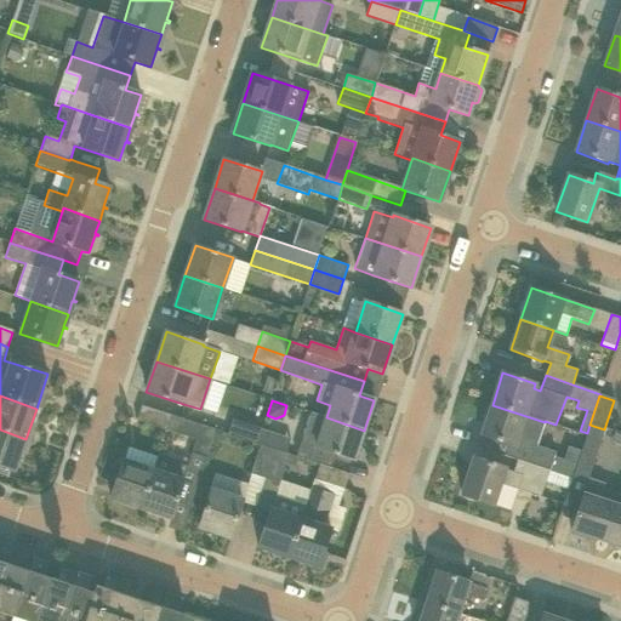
[(137,420),(166,429),(171,415),(142,405),(137,420)]
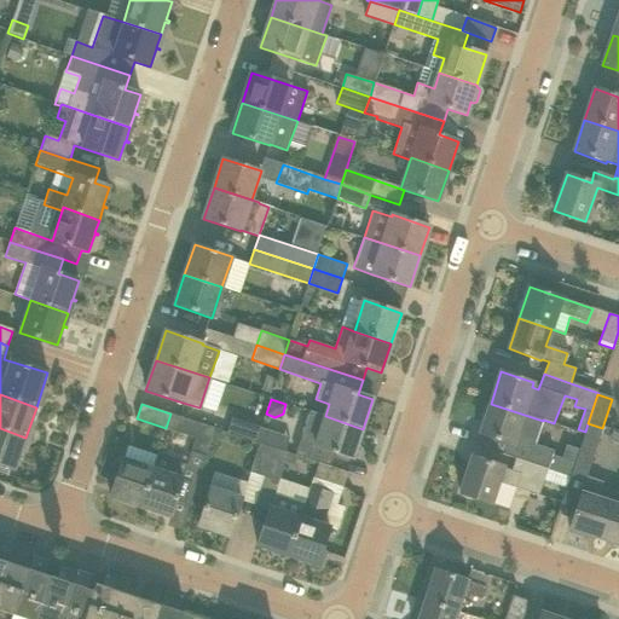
[(570,476),(579,450),(566,445),(561,460),(547,455),(548,453),(533,449),(543,421),(491,404),(480,434),(519,446),(514,458),(548,469),(570,476)]
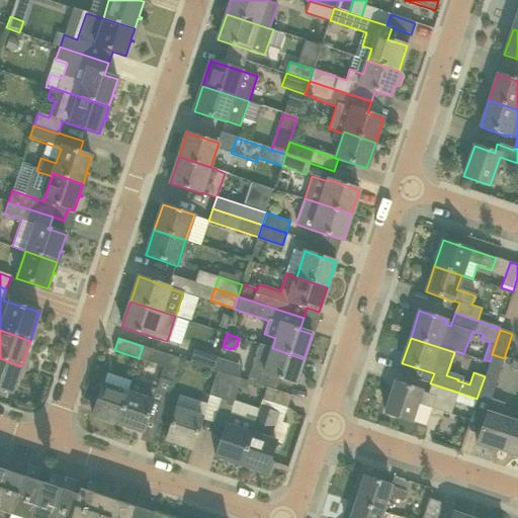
[(295,383),(304,359),(272,348),(260,344),(248,381),(267,387),(276,391),(280,378),(295,383)]
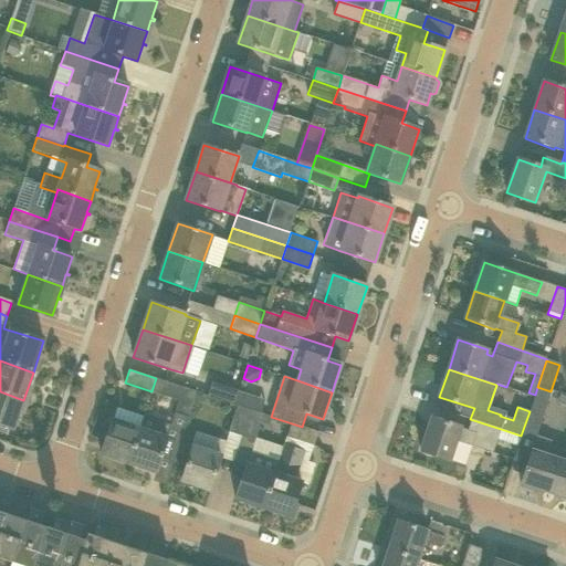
[(197,391),(156,378),(152,391),(178,400),(174,413),(188,419),(197,391)]
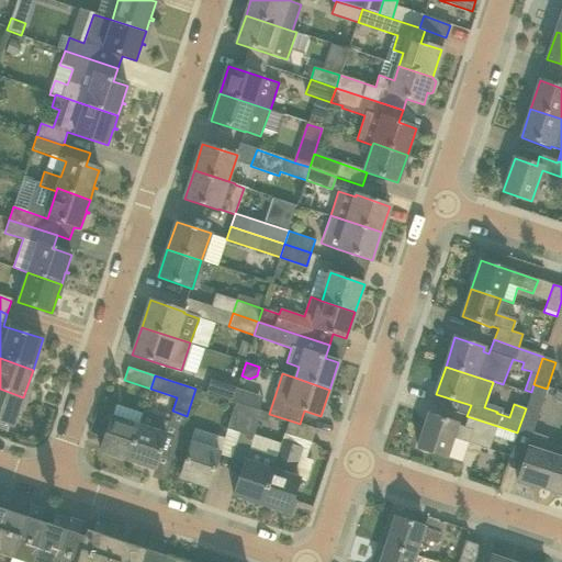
[(234,401),(238,389),(210,379),(206,391),(234,401)]
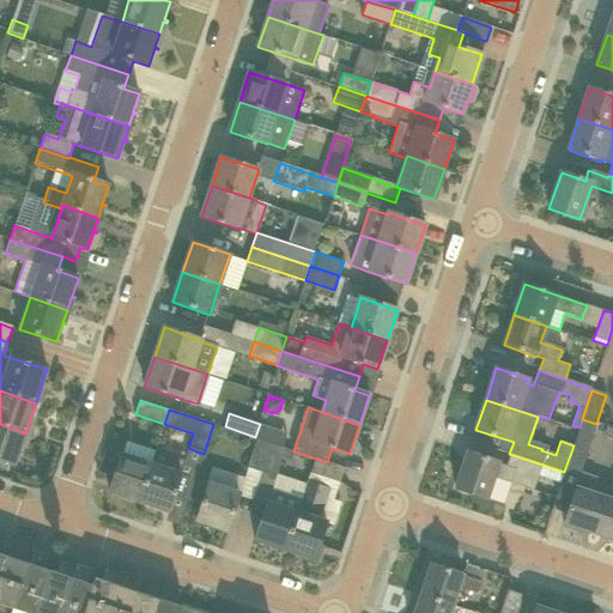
[(582,419),(580,428),(574,445),(564,472),(578,477),(581,472),(596,424),(582,419)]
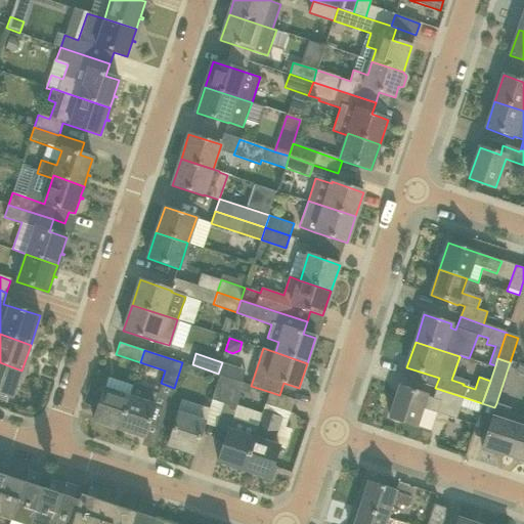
[(0,362),(0,398),(5,401),(7,395),(12,397),(22,370),(0,362)]
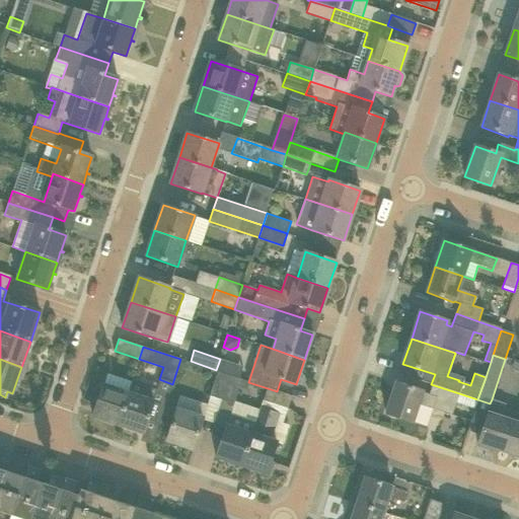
[(209,395),(221,399),(229,374),(217,371),(209,395)]
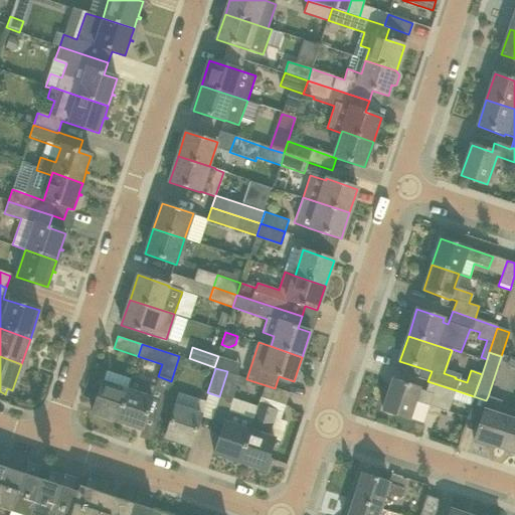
[(239,375),(237,375),(227,371),(219,396),(231,400),(239,375)]
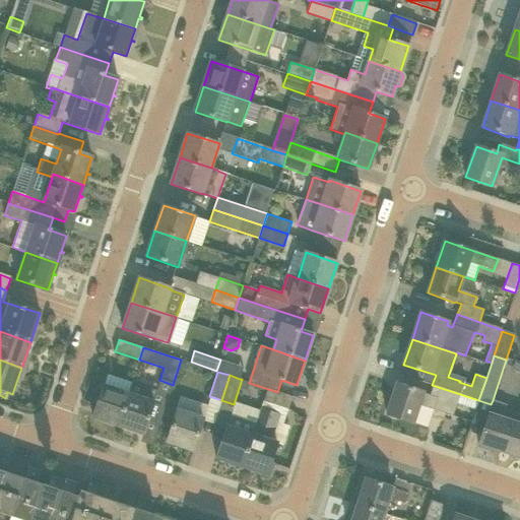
[(418,404),(453,415),(460,394),(432,385),(429,395),(423,393),(423,392),(397,384),(387,414),(412,424),(418,404)]
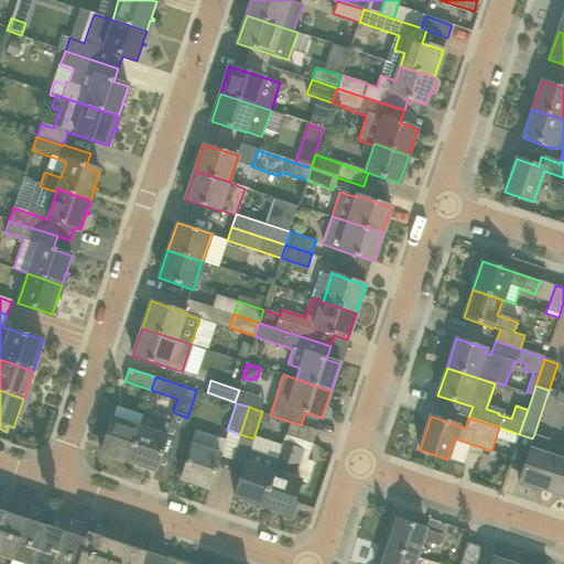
[(100,453),(128,462),(139,427),(112,419),(100,453)]
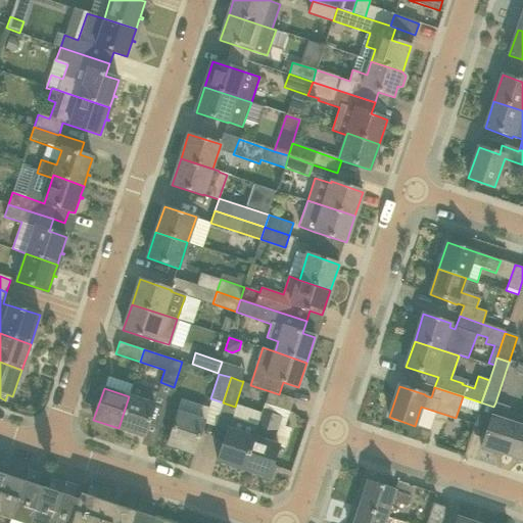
[(266,405),(271,406),(290,412),(294,399),(279,394),(270,391),(266,405)]
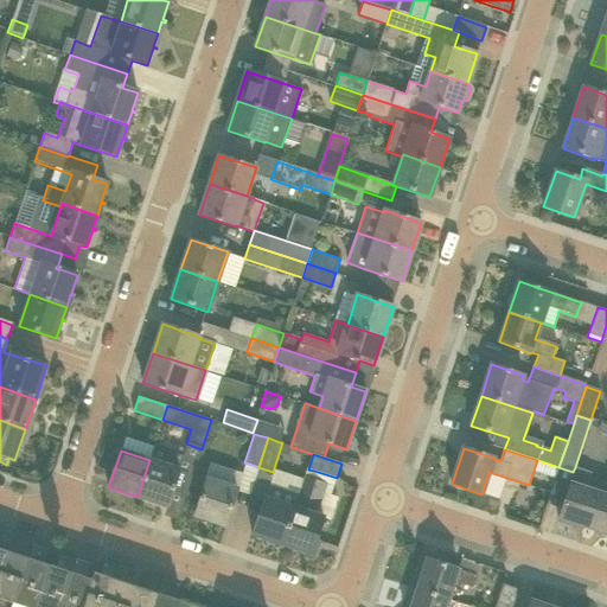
[(189,473),(149,460),(138,497),(167,506),(172,491),(181,494),(189,473)]
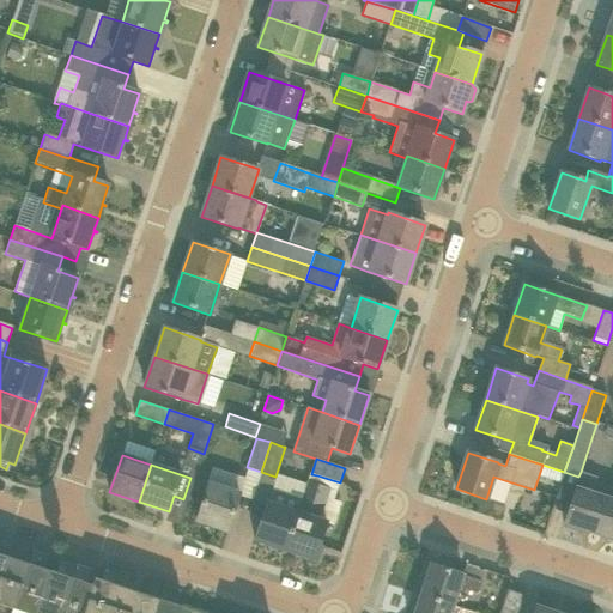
[(589,533),(595,534),(610,489),(595,484),(598,478),(581,472),(578,477),(564,523),(581,529),(581,530),(589,533)]
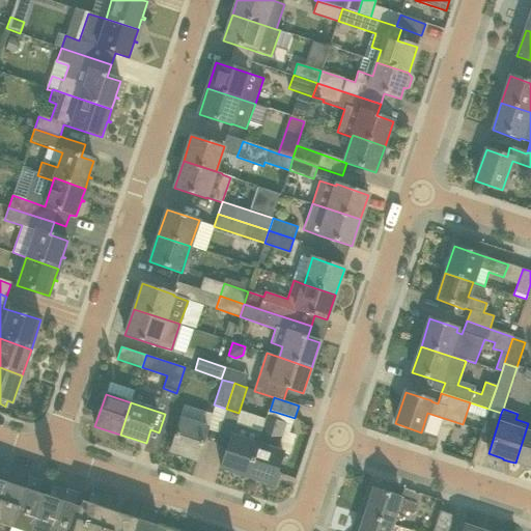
[(264,417),(259,432),(260,434),(246,476),(272,485),(283,452),(276,450),(284,424),(264,417)]
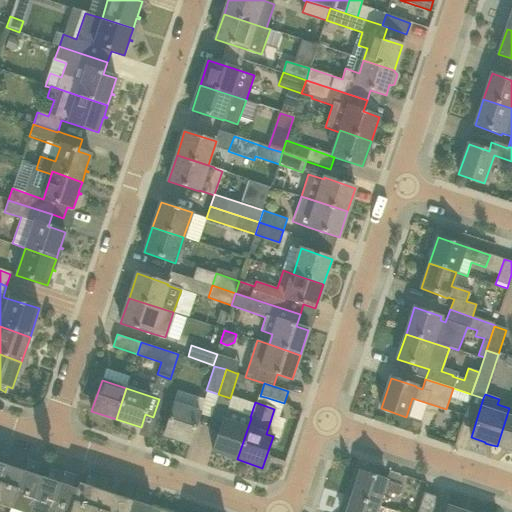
[(174,404),(164,435),(190,443),(200,412),(174,404)]
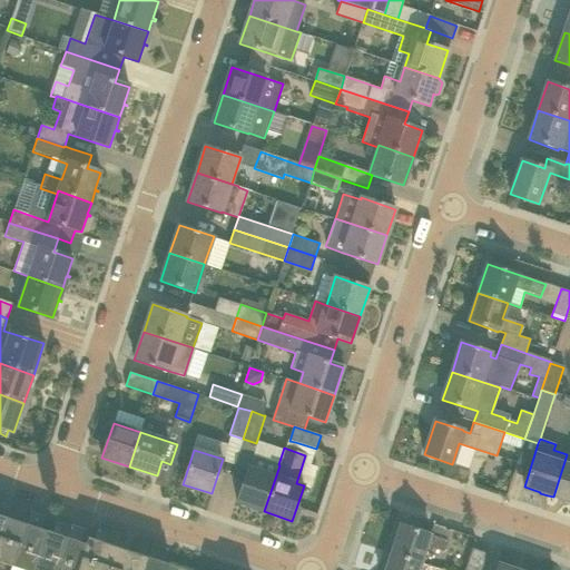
[(567,454),(553,497),(558,498),(558,499),(564,502),(566,500),(569,501),(569,454),(569,455),(567,454)]
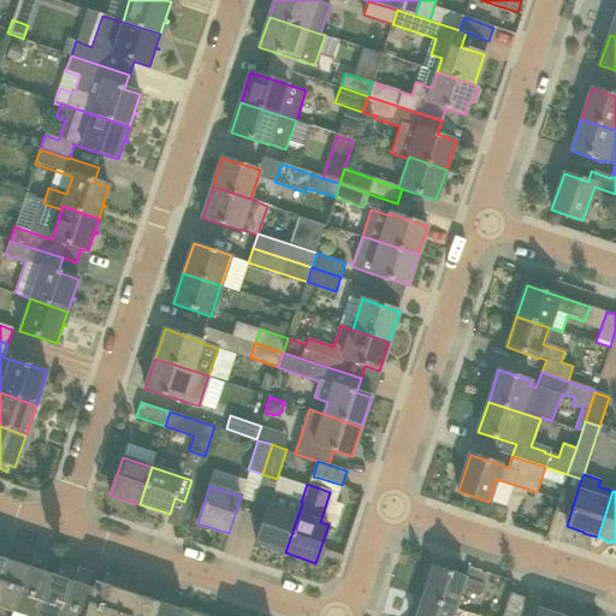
[(256,543),(285,552),(302,503),(301,502),(273,492),(256,543)]
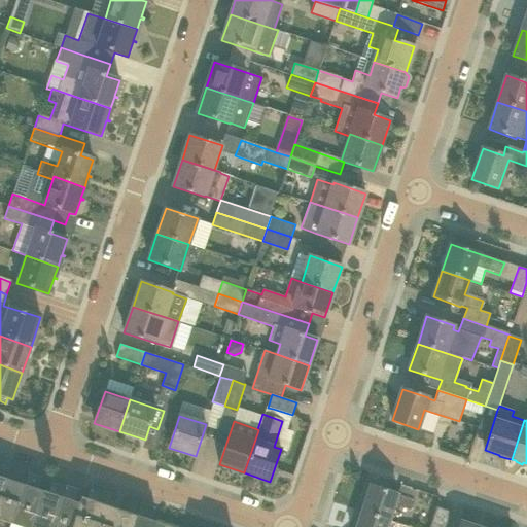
[(0,498),(0,520),(12,524),(25,485),(6,479),(0,498)]
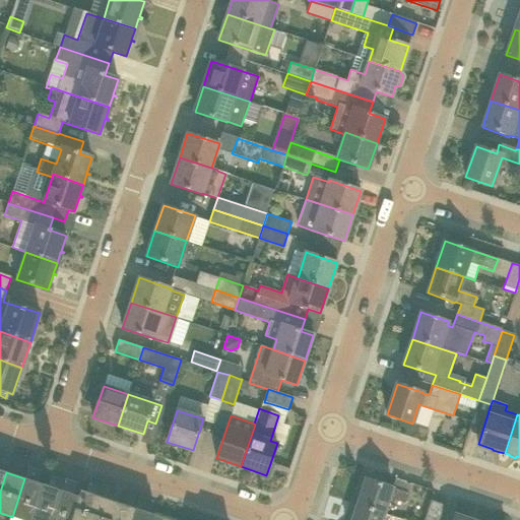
[(12,517),(20,519),(30,519),(43,484),(24,478),(12,517)]
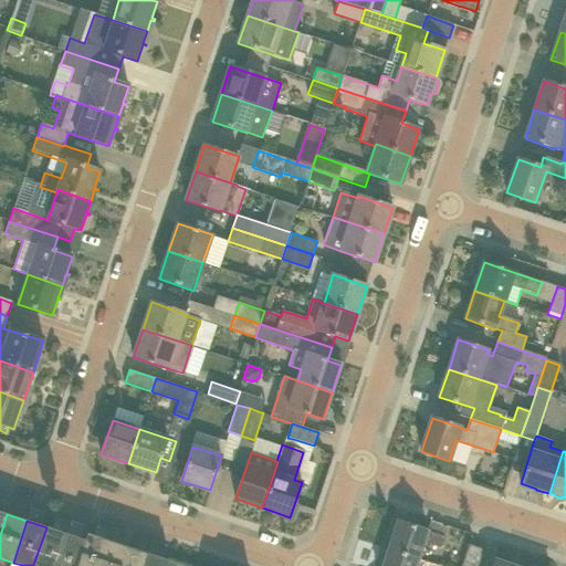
[(398,521),(388,551),(418,559),(423,542),(441,547),(444,537),(398,521)]
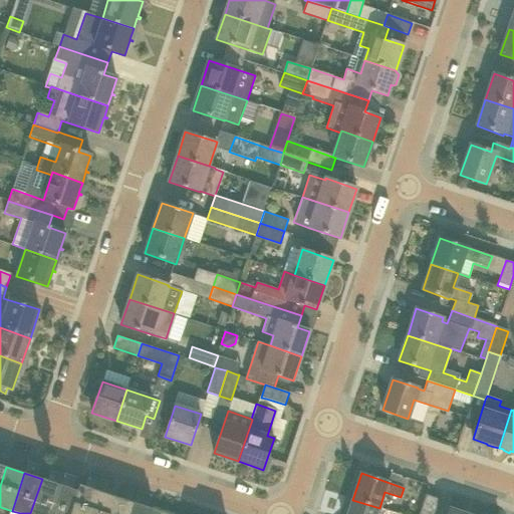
[(30,513),(50,513),(60,485),(42,479),(30,513)]
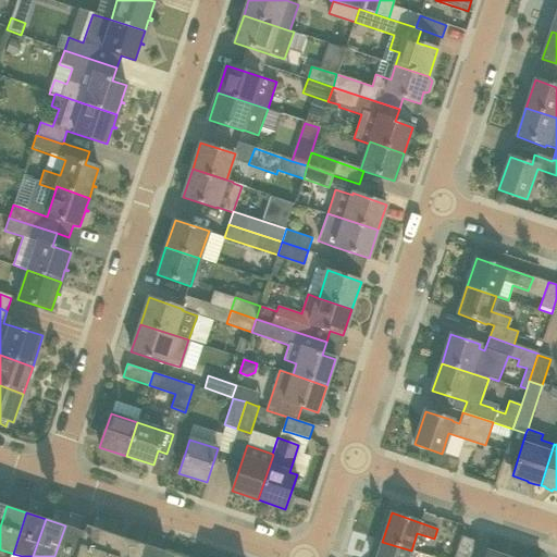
[(54,556),(75,556),(84,532),(65,525),(54,556)]
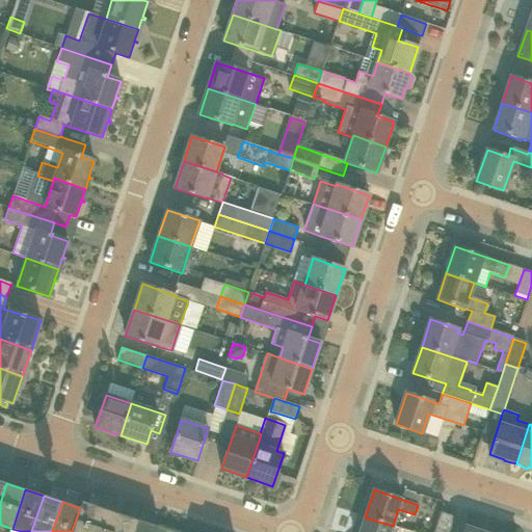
[(94,531),(102,508),(82,502),(80,508),(72,531),(94,531)]
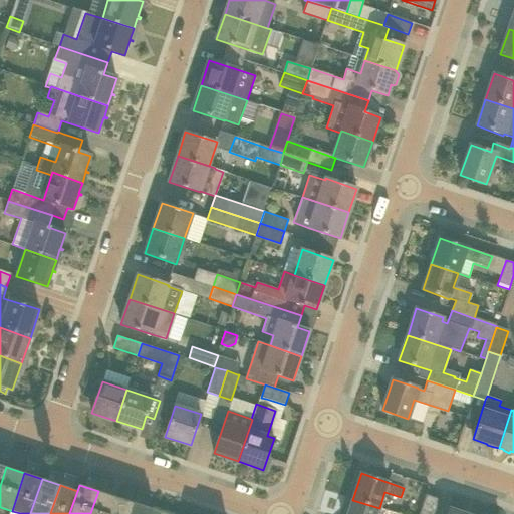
[(90,513),(110,513),(116,497),(98,491),(90,513)]
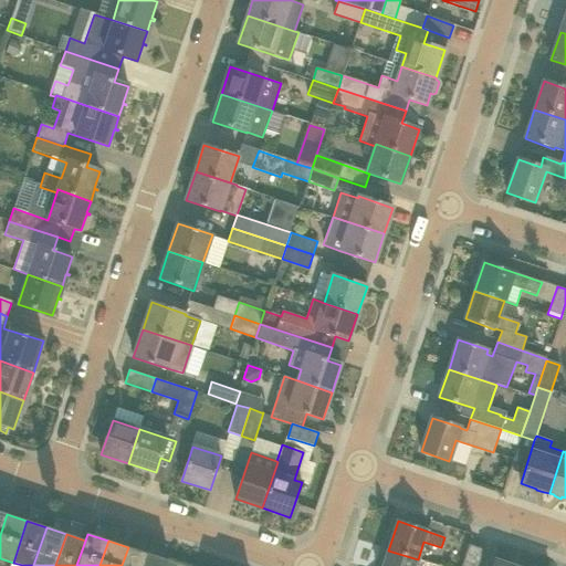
[(469,545),(461,565),(478,565),(483,551),(469,545)]
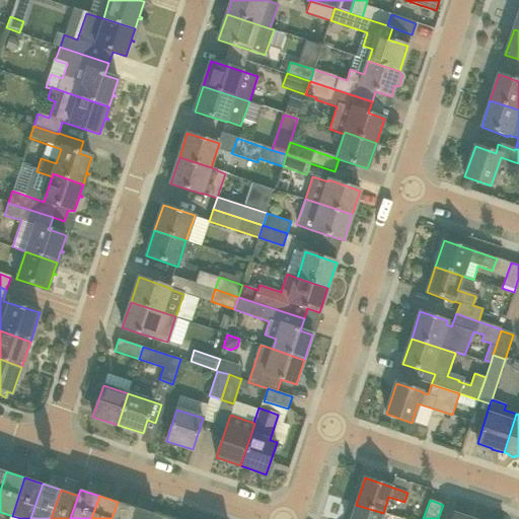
[(112,518),(132,518),(136,508),(118,502),(112,518)]
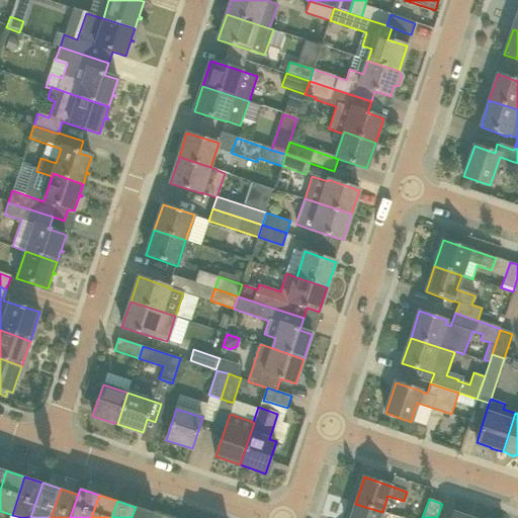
[(379,517),(382,512),(355,504),(350,517),(379,517)]
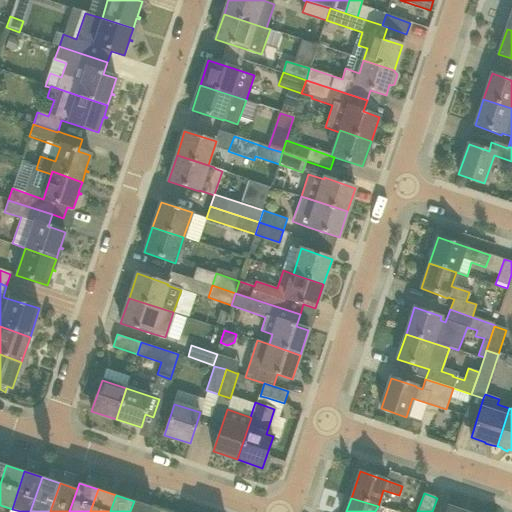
[(130,511),(150,511),(152,507),(134,501),(130,511)]
